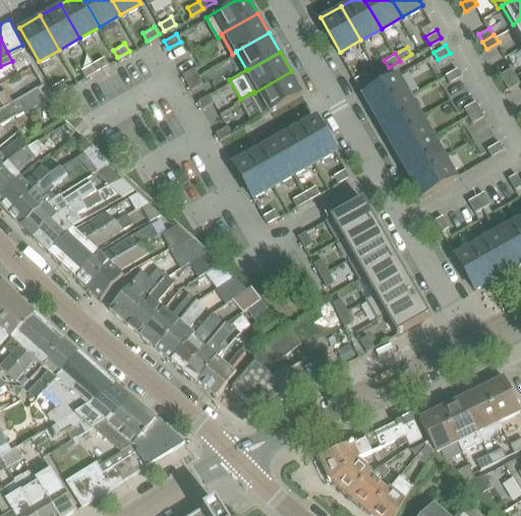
[(93,61),(97,69),(109,62),(104,54),(93,61)]
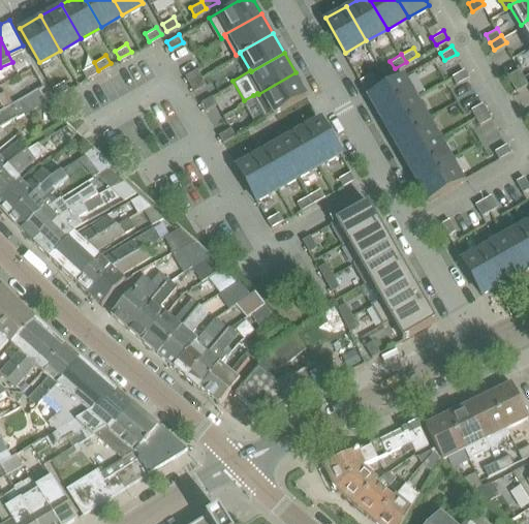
[(98,70),(94,62),(83,68),(87,76),(98,70)]
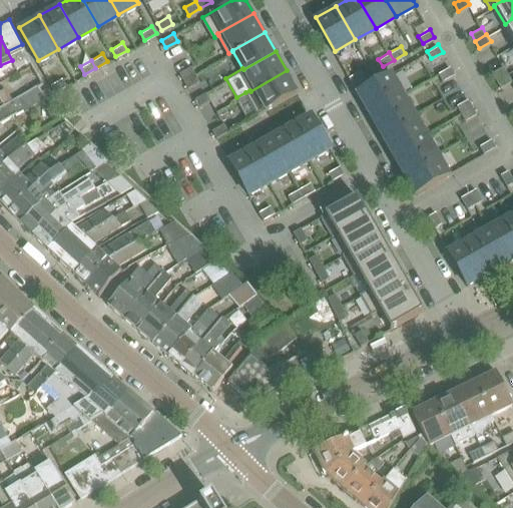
[(195,72),(190,64),(179,71),(183,78),(195,72)]
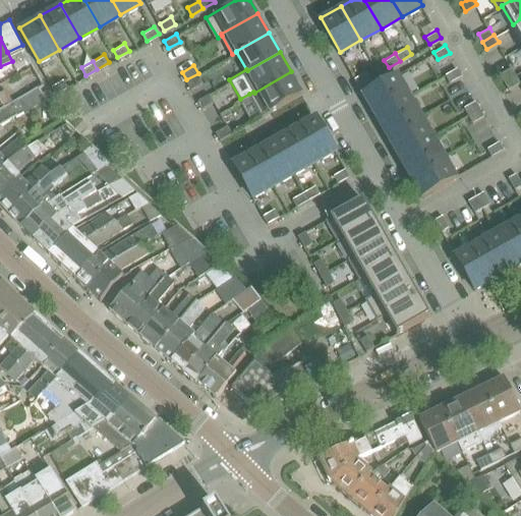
[(512,65),(500,72),(504,79),(516,73),(512,65)]
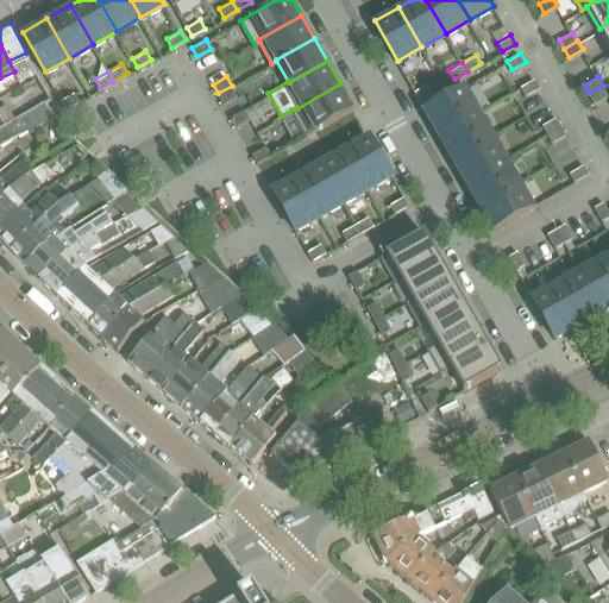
[(526,94),(539,86),(534,77),(521,85),(526,94)]
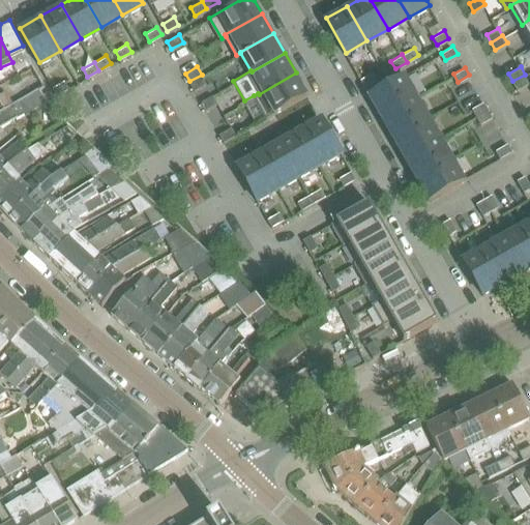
[(364,86),(377,79),(373,71),(360,78),(364,86)]
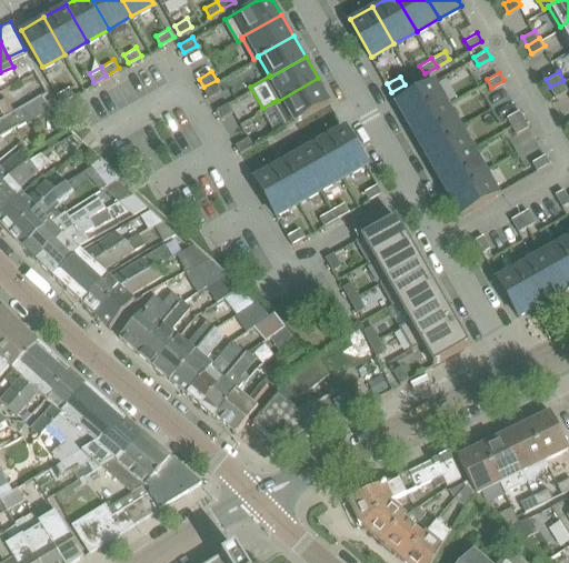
[(272,102),(285,124),(295,119),(330,99),(318,78),(278,101),(277,100),(272,102)]
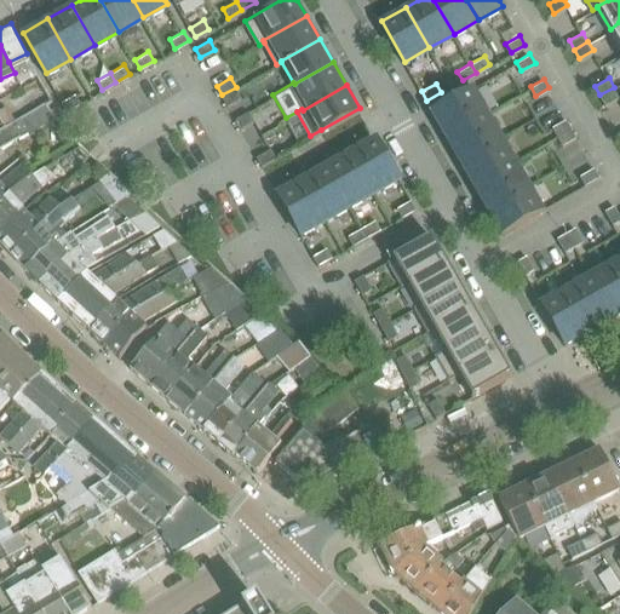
[(446,133),(487,110),(472,86),(432,109),(446,133)]
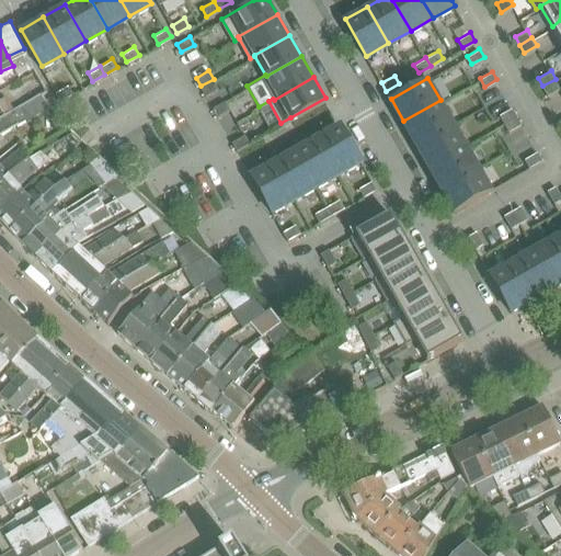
[(201,86),(205,94),(218,87),(214,79),(201,86)]
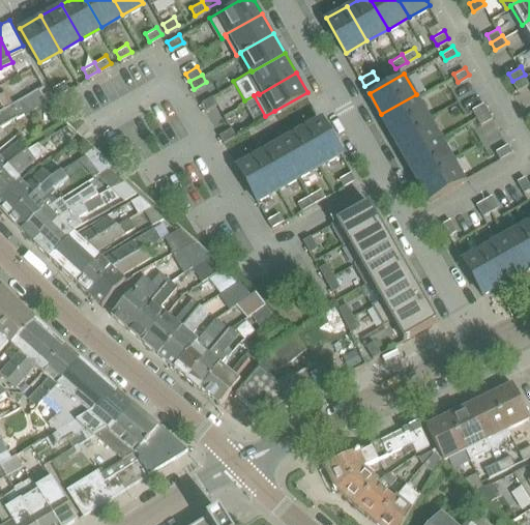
[(525,75),(512,81),(518,89),(529,82),(525,75)]
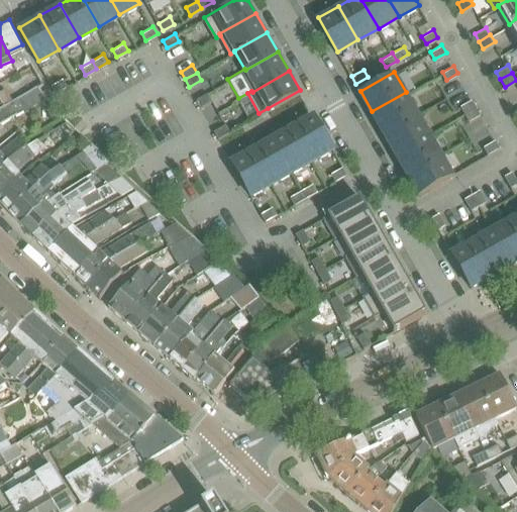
[(63,77),(52,84),(56,91),(68,85),(63,77)]
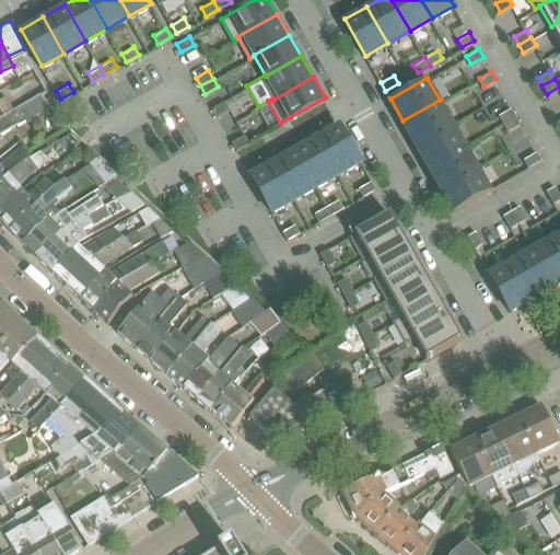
[(41,92),(19,105),(26,118),(50,104),(41,92)]
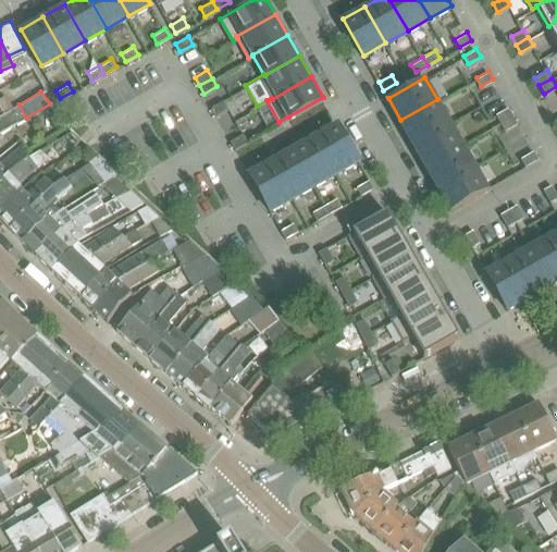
[(8,96),(0,99),(0,106),(4,112),(14,107),(8,96)]
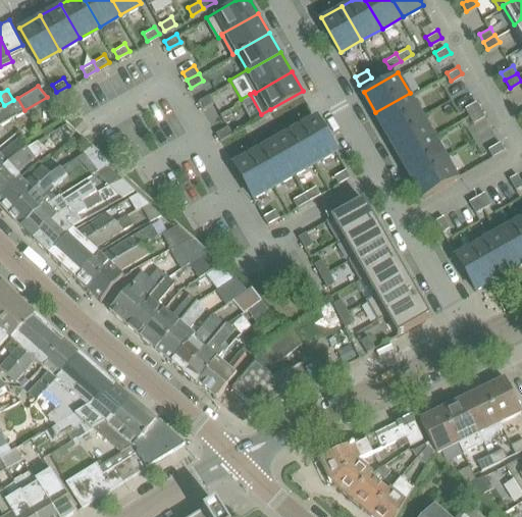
[(202,107),(214,100),(209,92),(198,99),(202,107)]
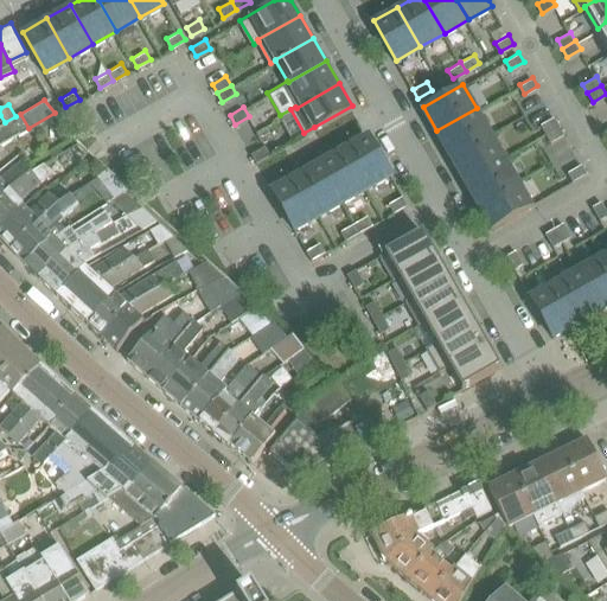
[(436,130),(451,154),(490,132),(477,108),(436,130)]
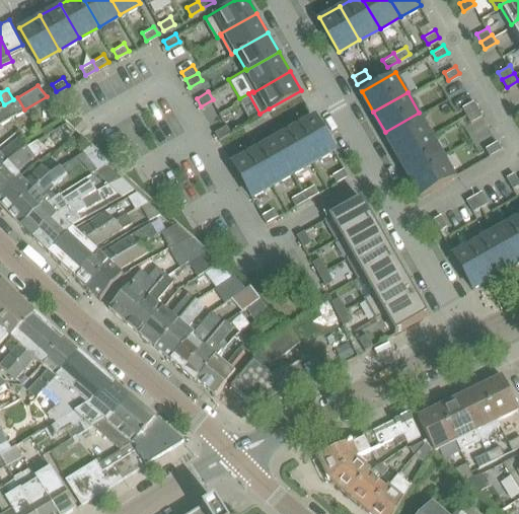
[(0,123),(24,109),(17,97),(13,99),(4,104),(0,106),(0,123)]
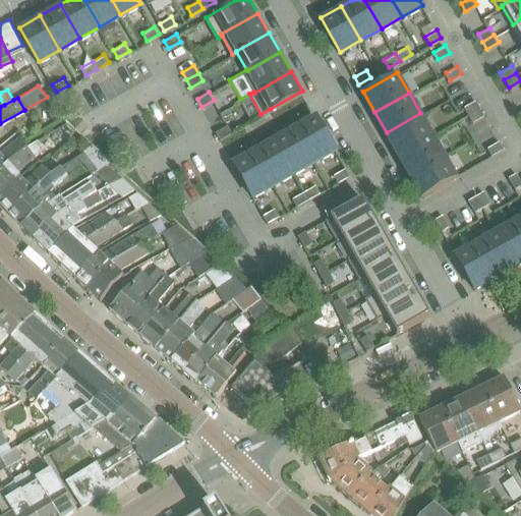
[(464,105),(468,113),(480,106),(475,99),(464,105)]
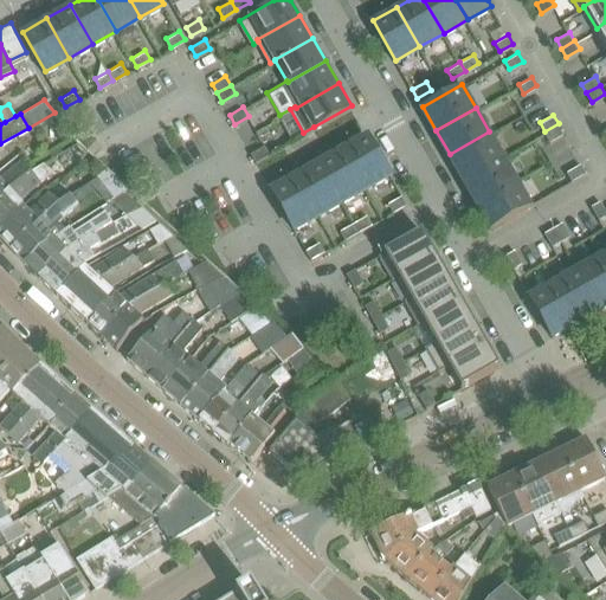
[(563,133),(559,123),(545,131),(549,140),(563,133)]
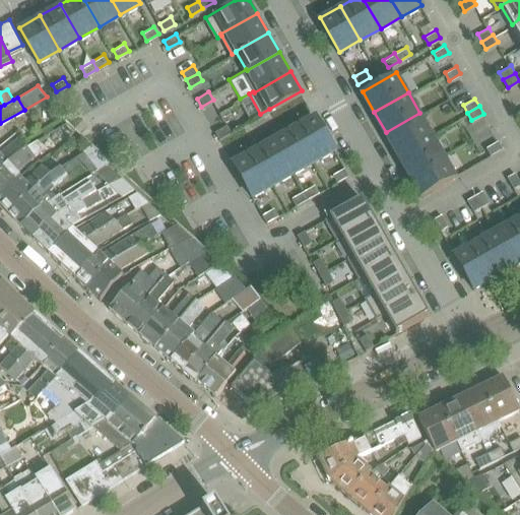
[(397,152),(432,133),(419,113),(386,132),(397,152)]
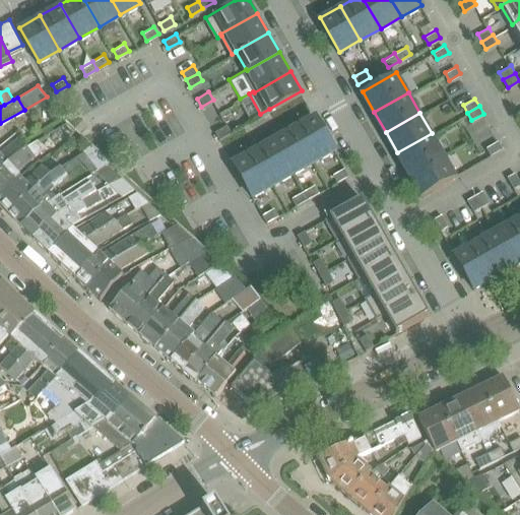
[(315,114),(295,126),(314,159),(334,148),(315,114)]
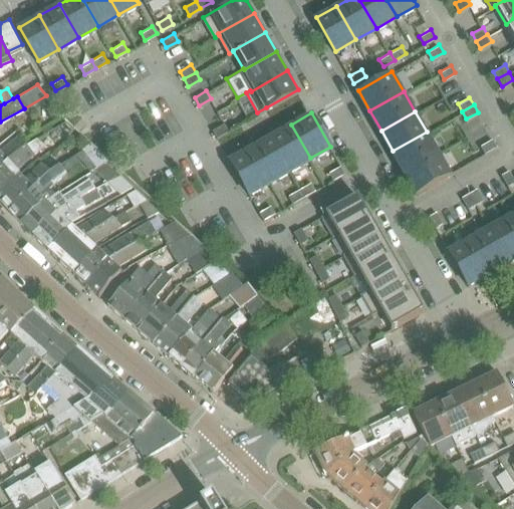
[(217,136),(228,130),(224,121),(213,129),(217,136)]
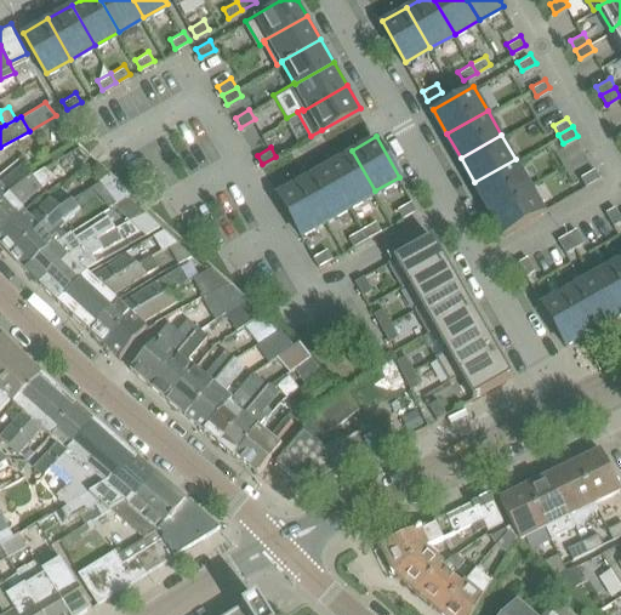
[(375,191),(352,151),(326,164),(351,205),(375,191)]
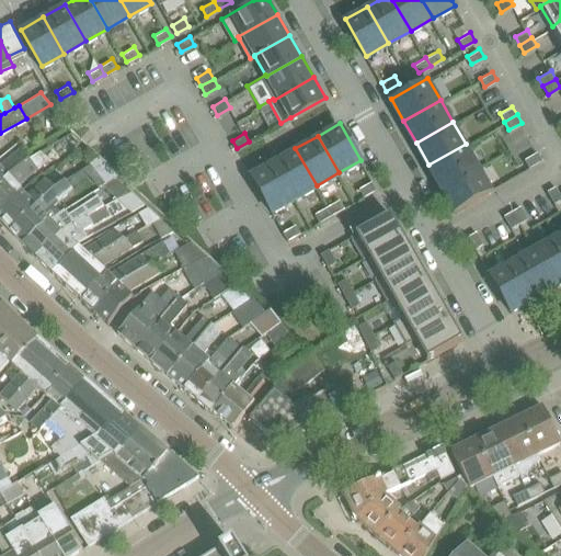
[(428,165),(441,188),(478,166),(466,144),(428,165)]
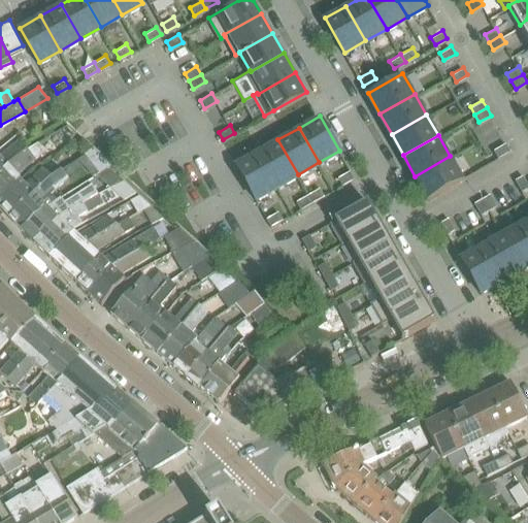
[(0,153),(0,170),(28,145),(20,136),(0,153)]
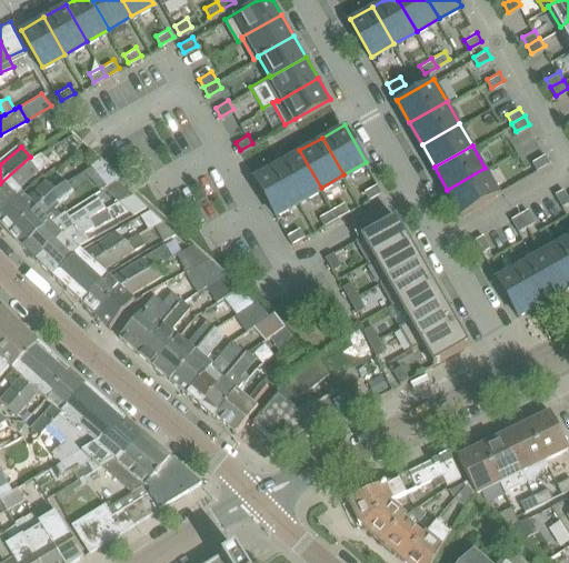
[(30,157),(0,183),(0,210),(23,189),(19,183),(48,158),(41,150),(30,157)]
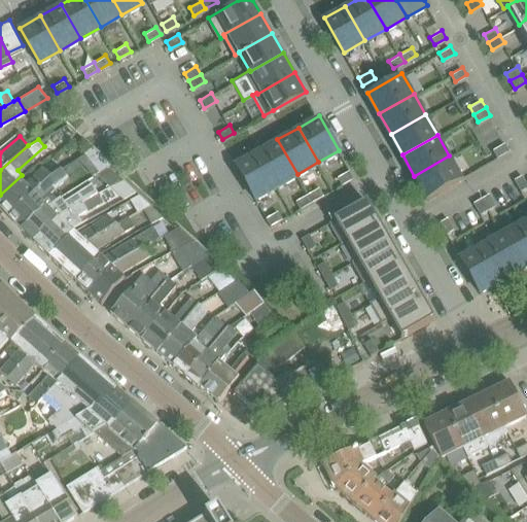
[(277,139),(256,151),(276,185),(297,174),(277,139)]
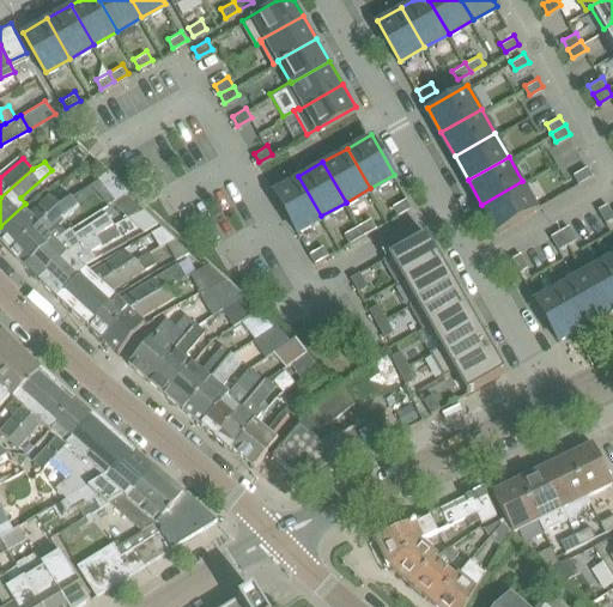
[(593,174),(587,164),(574,171),(578,181),(593,174)]
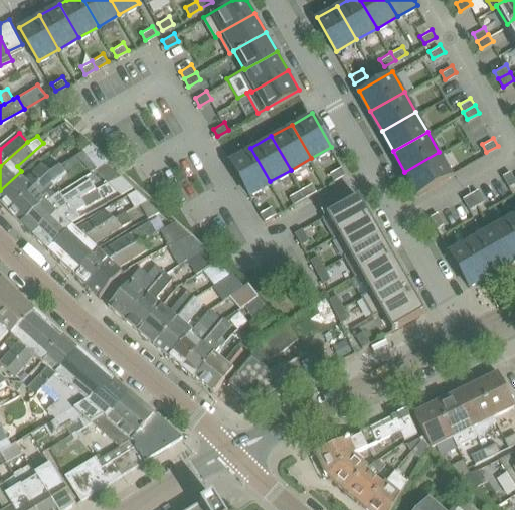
[(91,141),(83,147),(98,166),(108,160),(109,158),(91,141)]
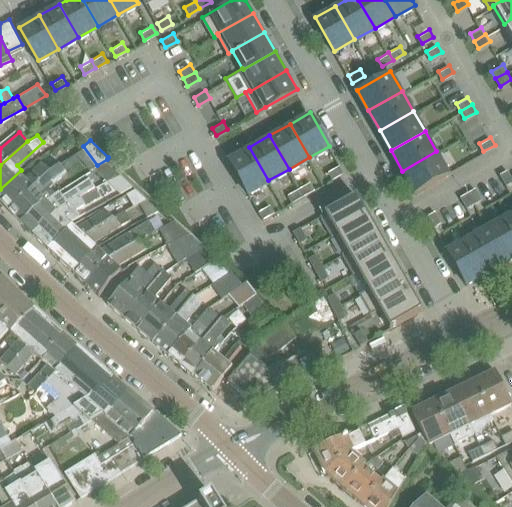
[(268,180),(249,147),(229,158),(248,192),(268,180)]
